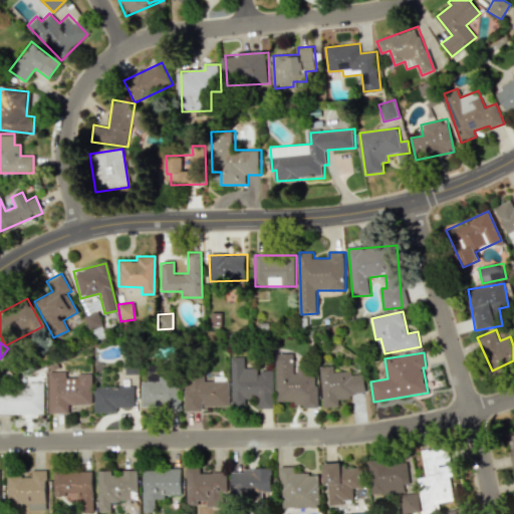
[(276,402),(295,402),(295,408),(317,407),(317,368),(295,368),(294,353),(275,353),(276,402)]
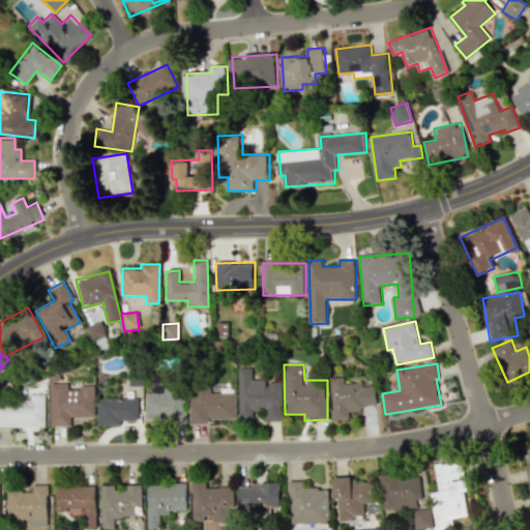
[(238,417),(253,417),(253,410),(264,410),(264,421),(281,421),(281,383),(265,383),(265,380),(253,380),(253,367),(238,369),(238,417)]
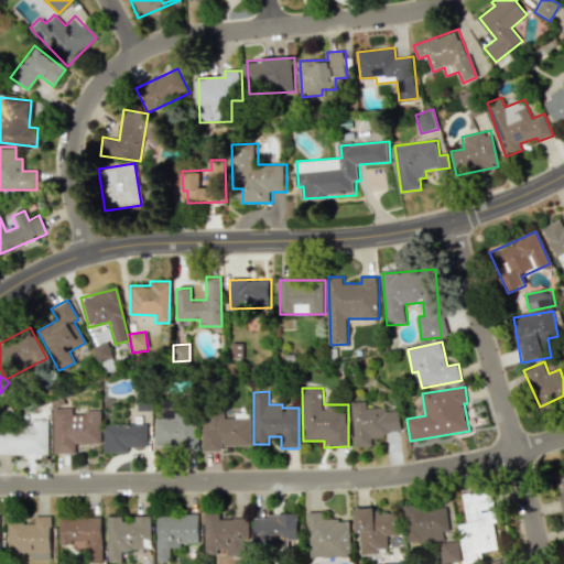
[(372,446),(371,435),(401,433),(400,410),(387,411),(387,407),(367,408),(367,401),(351,402),(355,447),(372,446)]
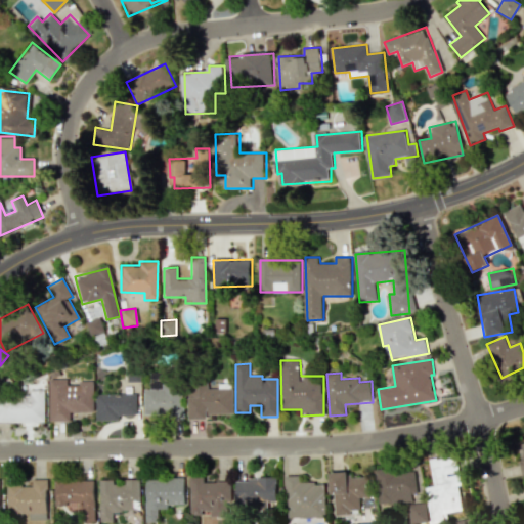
[(48,422),(69,421),(69,411),(92,411),(92,381),(76,381),(76,385),(66,385),(66,379),(48,379),(48,422)]
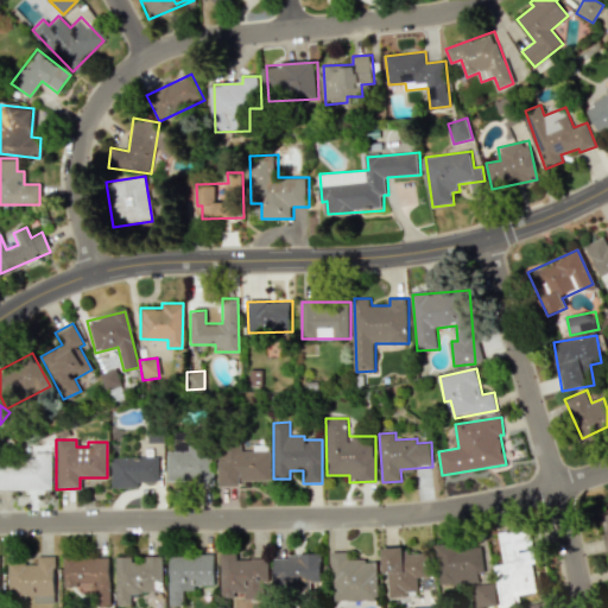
[(209,485),(210,445),(169,444),(168,483),(209,485)]
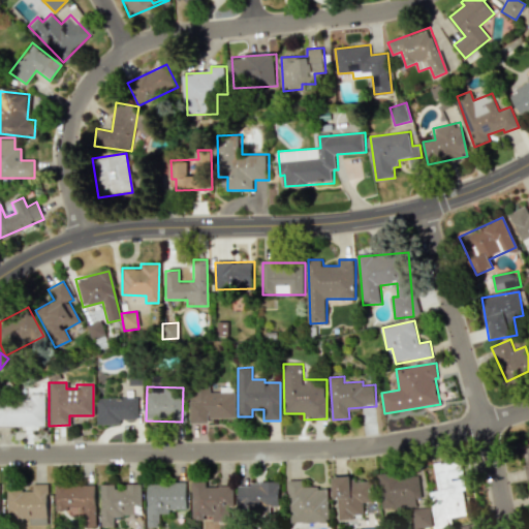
[(189,389),(190,423),(208,423),(208,418),(235,417),(235,393),(210,393),(210,389),(189,389)]
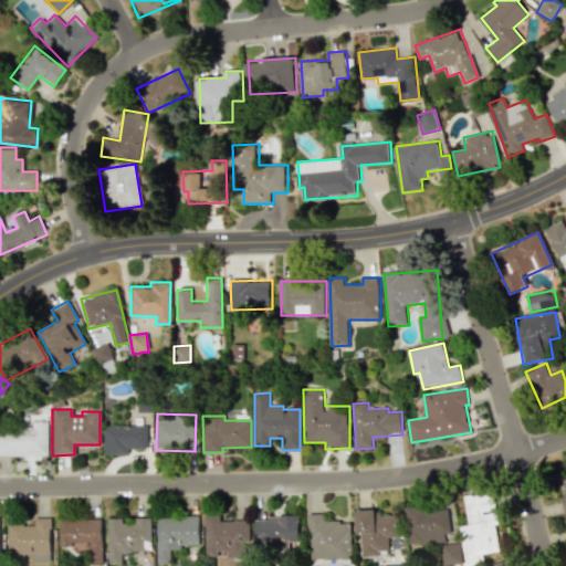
[(0,454),(46,456),(46,421),(31,421),(31,429),(0,428),(0,454)]
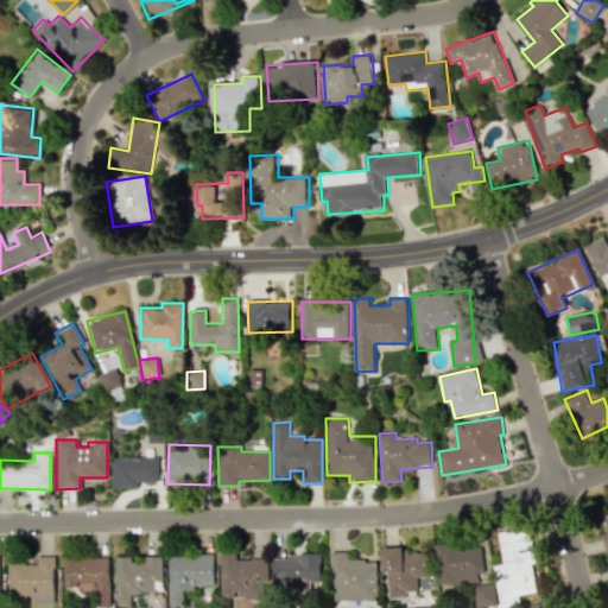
[(111,457),(111,487),(138,487),(138,482),(157,482),(157,457),(111,457)]
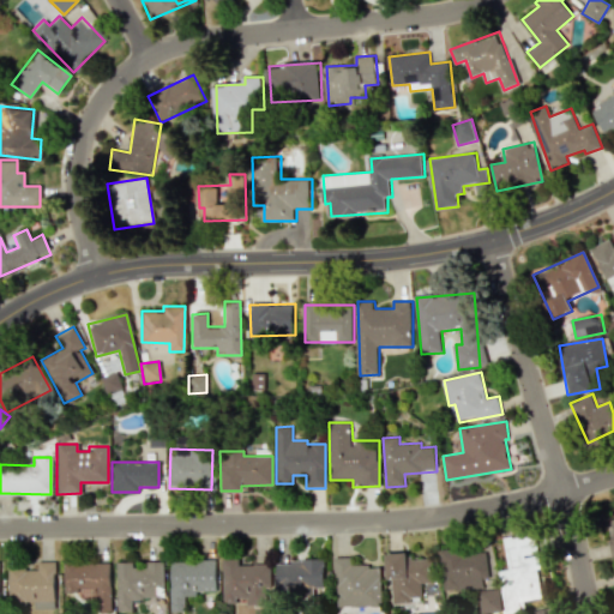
[(498,571),(504,613),(513,613),(524,613),(523,601),(543,597),(534,534),(503,539),(507,570),(498,571)]
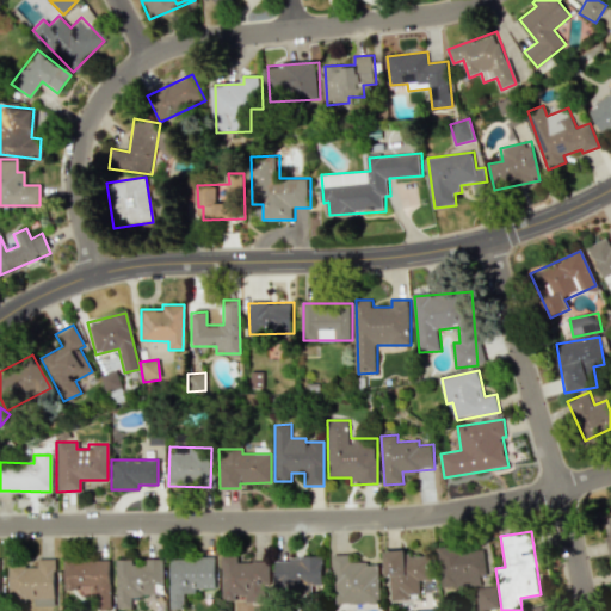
[(489,585),(486,545),(437,549),(439,588),(489,585)]
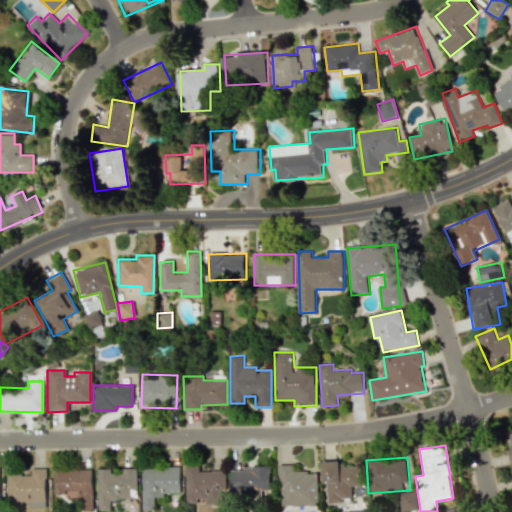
[(327,503),(342,503),(342,498),(351,498),(350,486),(359,485),(359,466),(341,467),(341,461),(321,462),(322,483),(326,483),(327,503)]
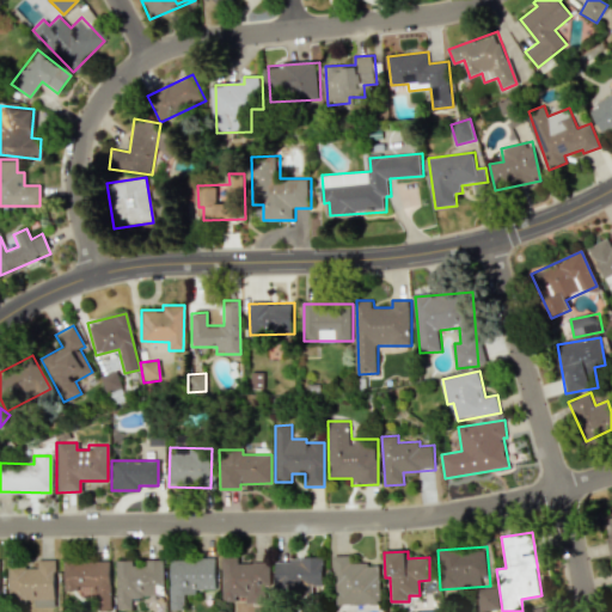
[(378,604),(377,563),(348,564),(348,555),(332,556),(334,605),(378,604)]
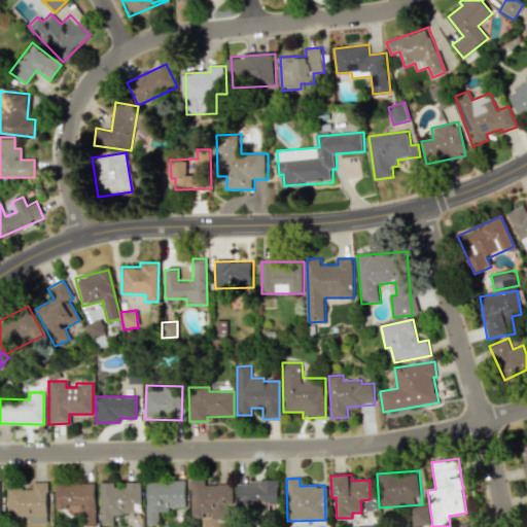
[(205,480),(189,480),(190,520),(231,519),(231,485),(205,486),(205,480)]
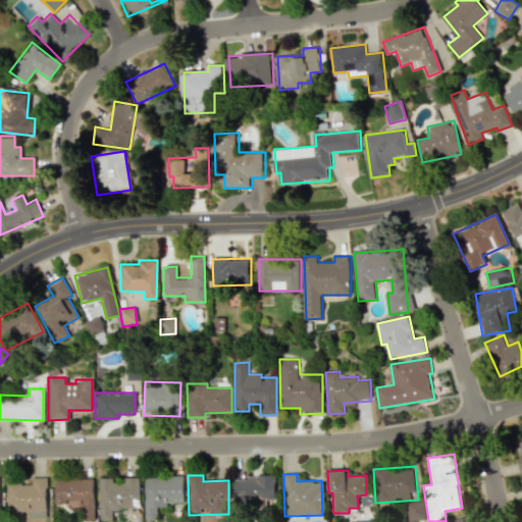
[(233,477),(235,505),(266,504),(266,500),(274,500),(273,476),(233,477)]
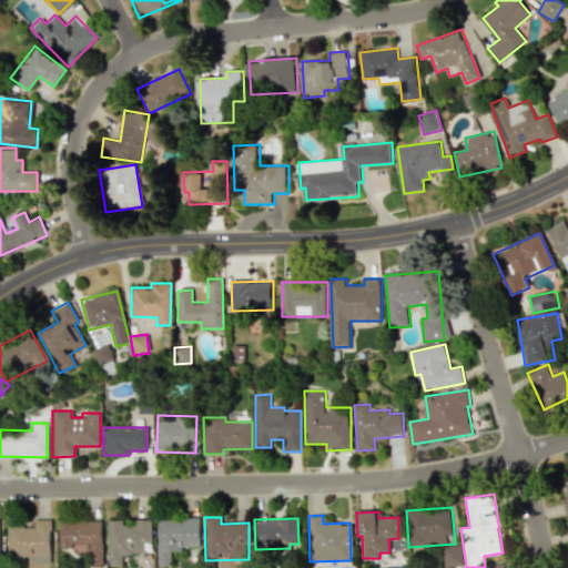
[(7,526),(7,564),(28,564),(50,564),(50,519),(34,519),(34,526),(7,526)]
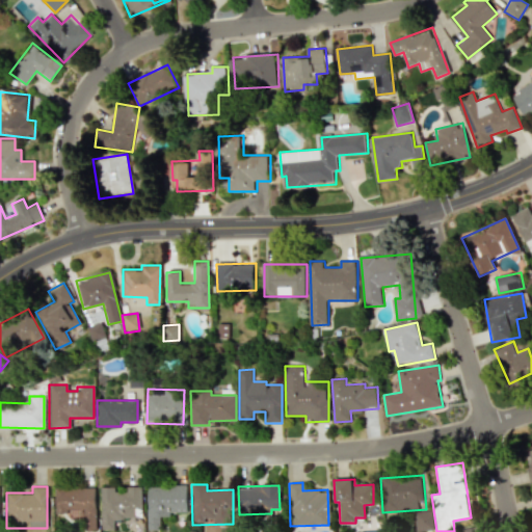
[(100,487),(101,530),(113,529),(113,519),(141,517),(140,486),(124,486),(124,491),(114,491),(114,486),(100,487)]
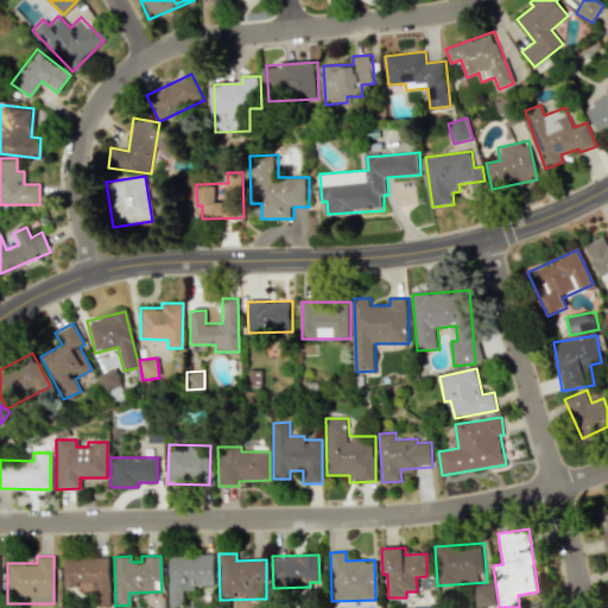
[(168,556),(169,606),(182,606),(182,590),(192,590),(192,586),(213,586),(213,556),(168,556)]
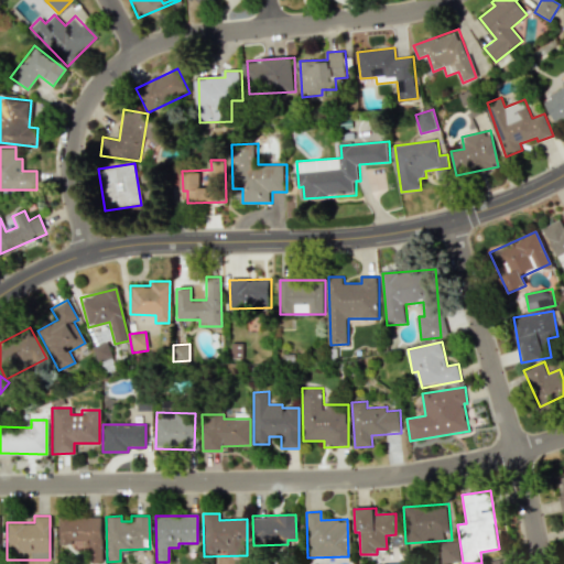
[(101,562),(100,517),(58,518),(58,544),(73,544),(73,541),(87,541),(87,562),(101,562)]
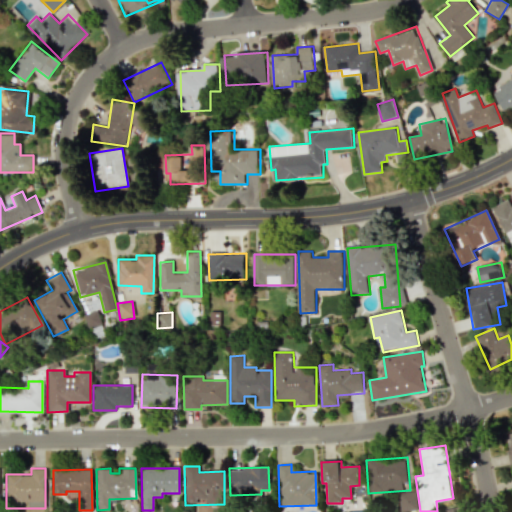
[(398,493),(401,511),(418,510),(415,491),(398,493)]
